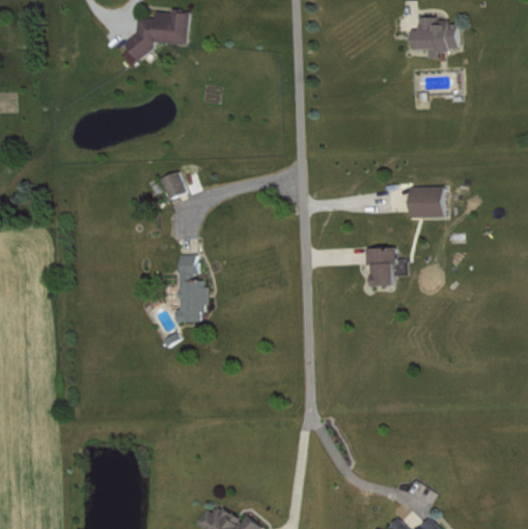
[(188,45),(191,12),(157,9),(156,18),(136,16),(132,54),(155,56),(157,42),(188,45)]
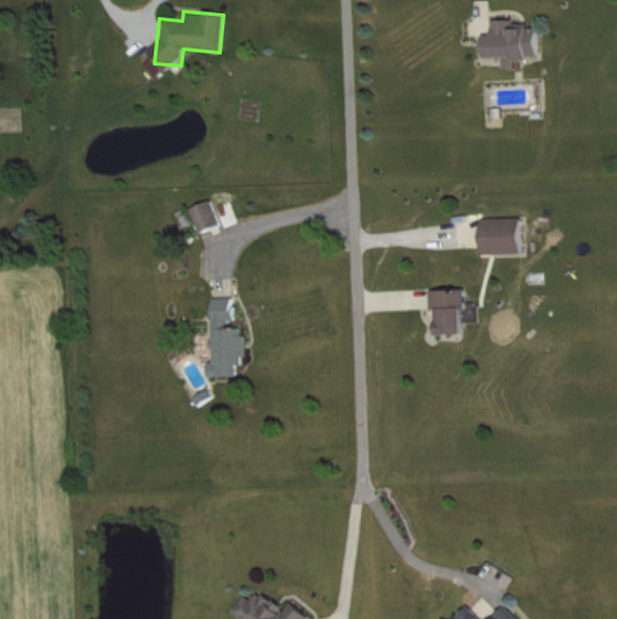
[(479,58),(500,58),(500,69),(512,68),(512,60),(533,58),(532,28),(523,28),(523,20),(489,22),(489,34),(479,35),(479,58)]
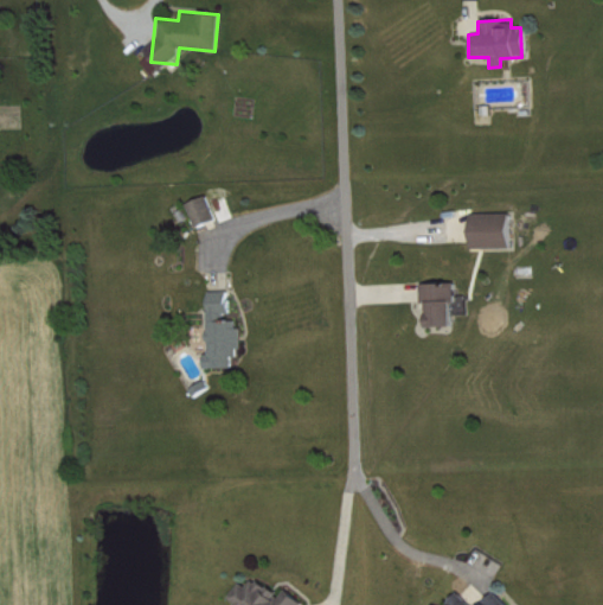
[(216,220),(205,196),(185,204),(196,228),(216,220)]
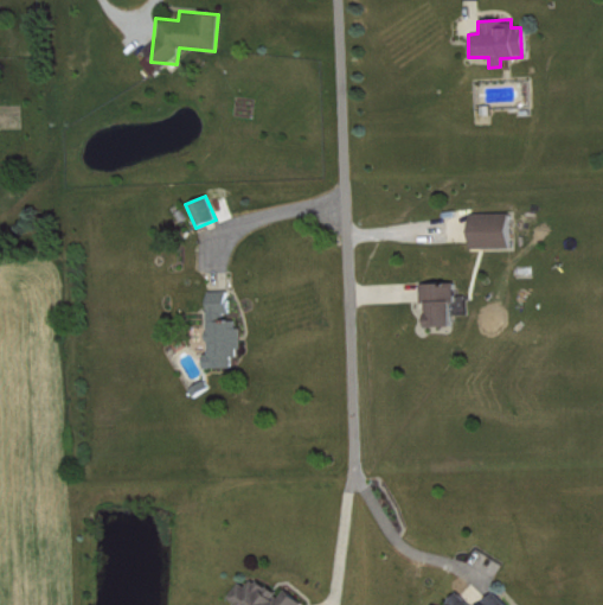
[(467,248),(506,248),(506,214),(467,214),(467,248)]
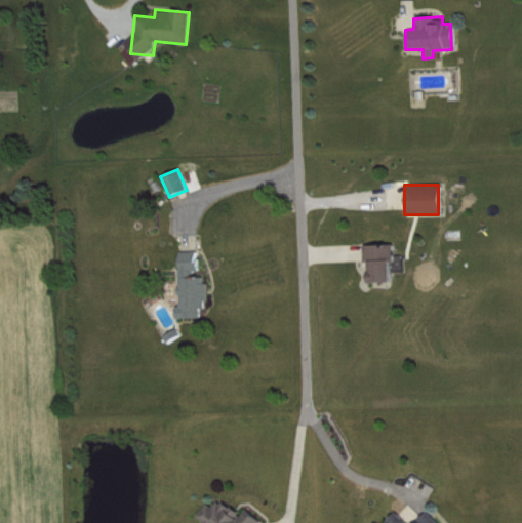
[(389,245),(361,245),(362,263),(366,263),(367,283),(390,282),(389,245)]
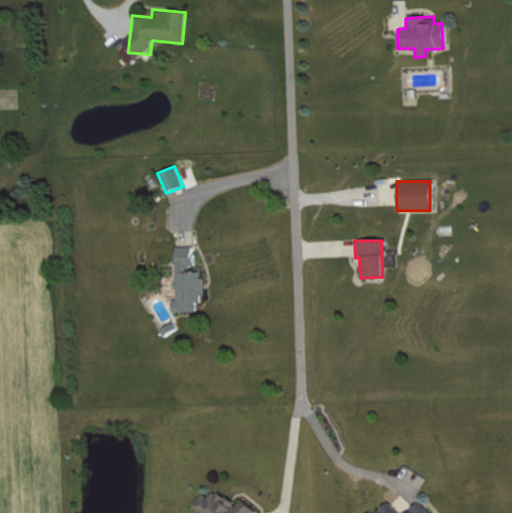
[(174,312),(195,312),(195,302),(201,302),(201,269),(193,269),(193,246),(174,246),(174,312)]
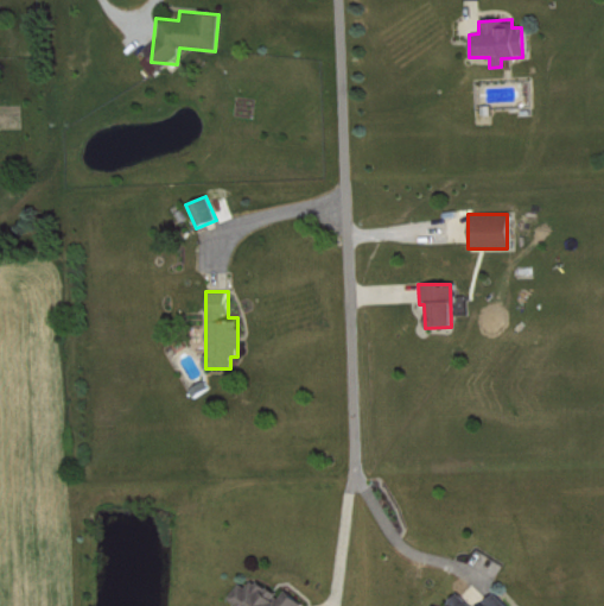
[(287,589),(281,598),(258,578),(249,589),(242,584),(228,599),(236,605),(304,605),(305,604),(287,589)]
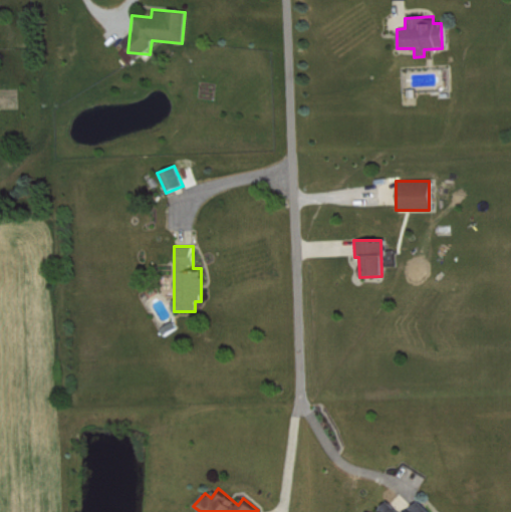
All buildings are outlined.
